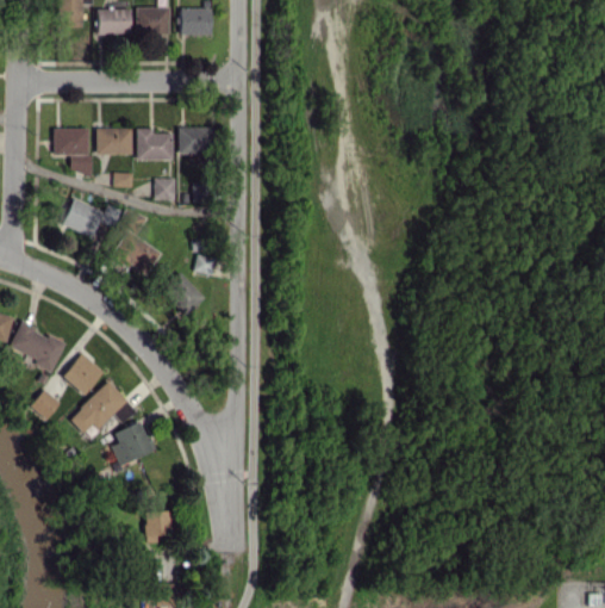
[(93,6),(93,0),(63,0),(63,28),(83,29),(83,5),(93,6)]
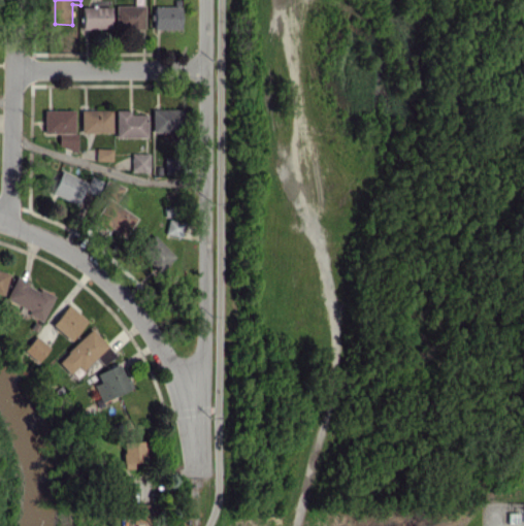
[(146,30),(146,7),(118,7),(119,31),(146,30)]
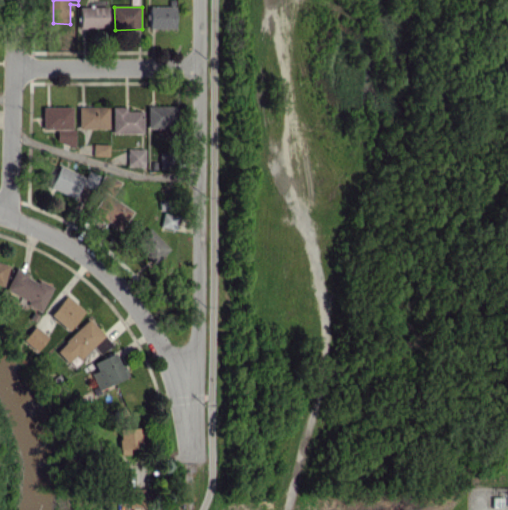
[(178,30),(178,8),(152,7),(151,29),(178,30)]
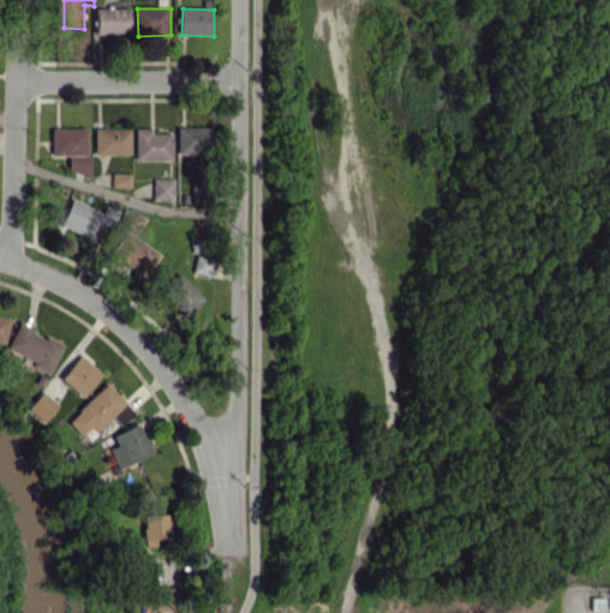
[(132,35),(132,10),(99,10),(99,35),(132,35)]
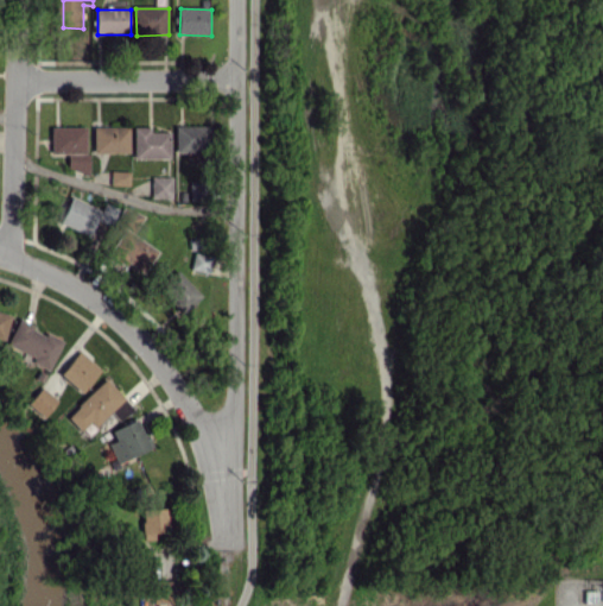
[(179,155),(215,155),(215,127),(178,128),(179,155)]
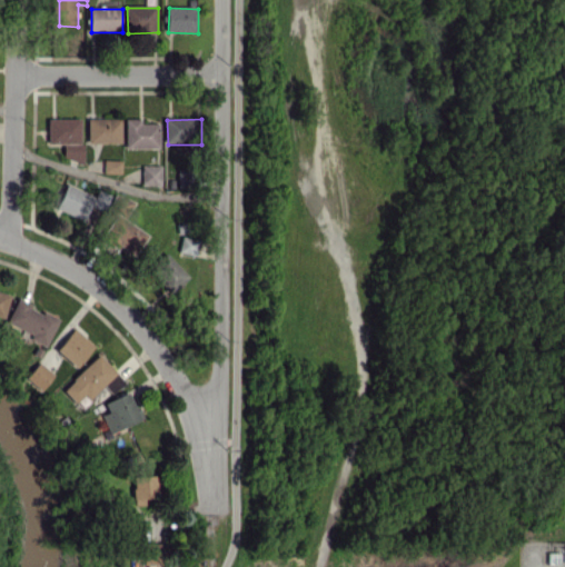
[(85,120),(50,120),(50,146),(67,146),(66,162),(83,163),(85,120)]
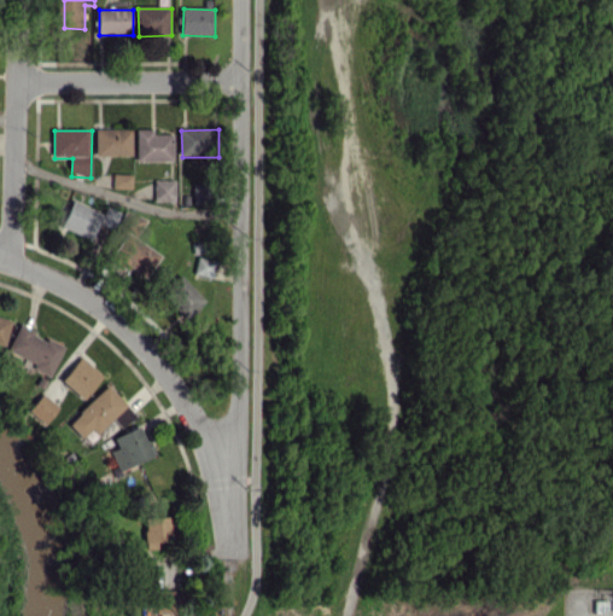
[(134,131),(98,131),(98,157),(134,157),(134,131)]
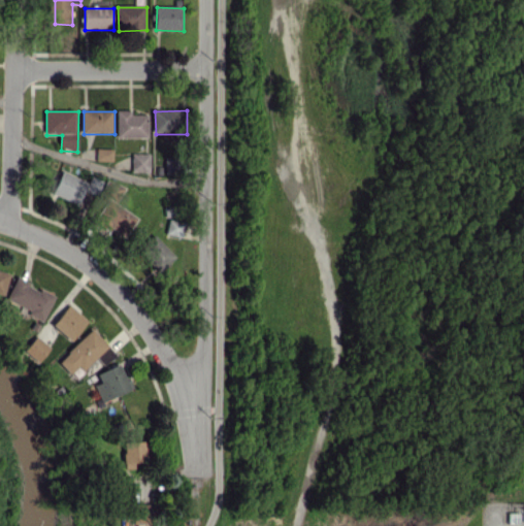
[(119,139),(150,138),(150,116),(132,117),(132,111),(119,111),(119,139)]
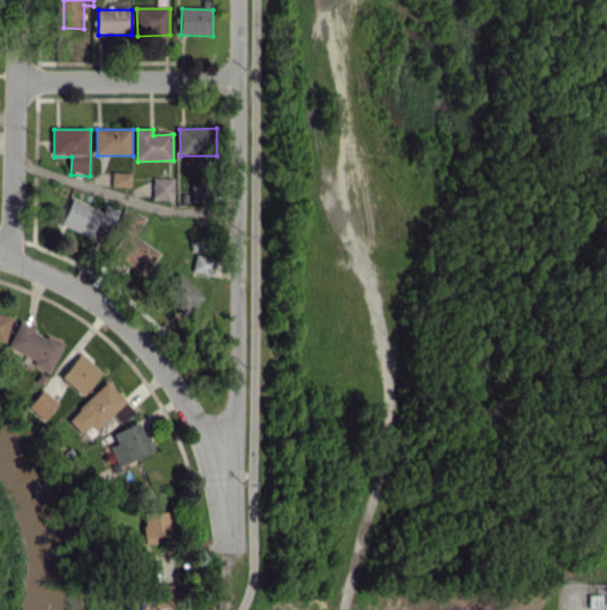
[(134,175),(115,174),(115,188),(134,188),(134,175)]
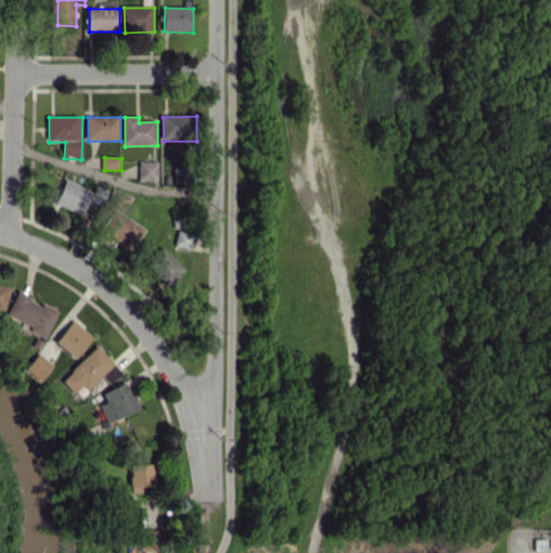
[(159,182),(159,163),(141,163),(141,182),(159,182)]
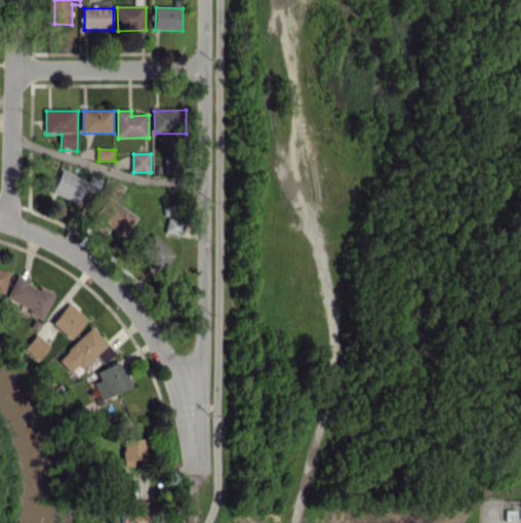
[(167,158),(166,174),(178,175),(178,158),(167,158)]
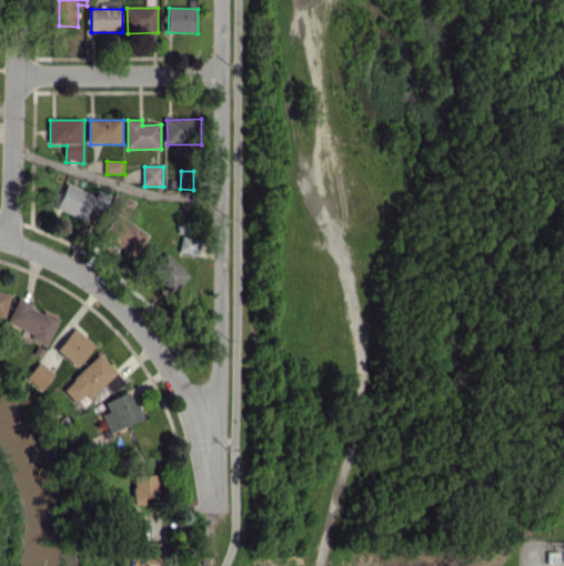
[(58,211),(86,222),(92,206),(104,211),(111,195),(100,191),(98,196),(68,184),(58,211)]
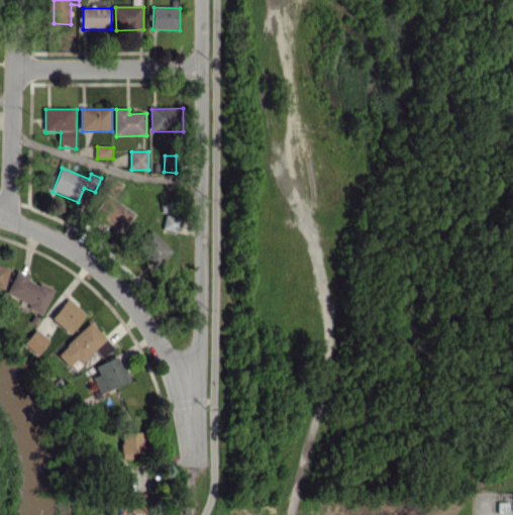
[(116,203),(124,184),(109,178),(103,193),(111,196),(100,223),(126,233),(135,211),(116,203)]
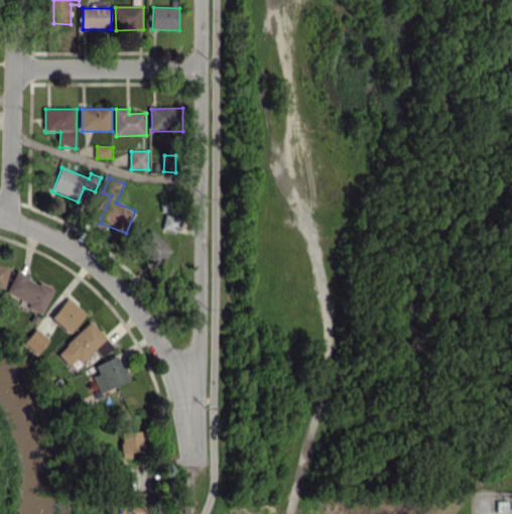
[(182,218),(166,217),(165,231),(180,232),(182,218)]
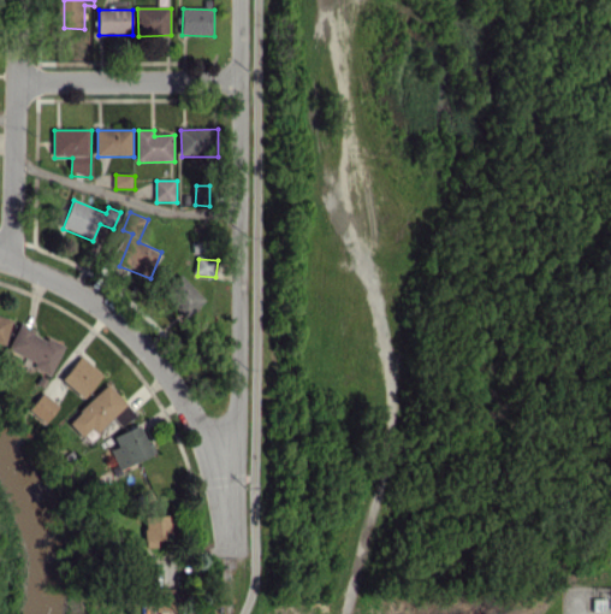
[(208,301),(182,276),(165,294),(190,319),(208,301)]
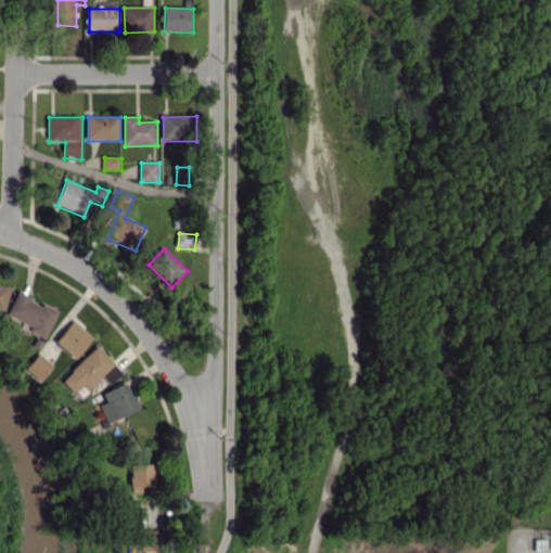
[(0,310),(4,311),(12,291),(0,285),(0,310)]
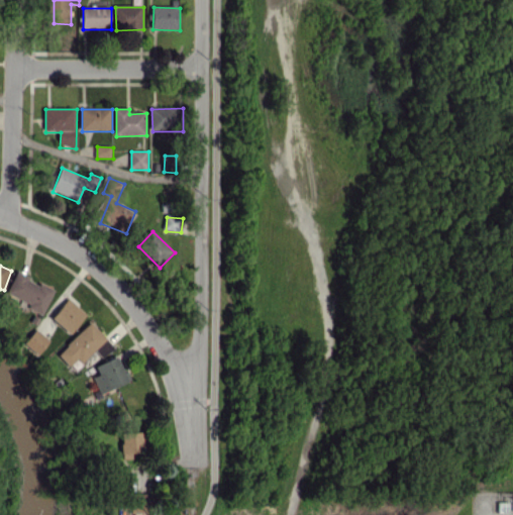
[(7,294),(23,302),(21,306),(42,316),(55,292),(17,273),(7,294)]
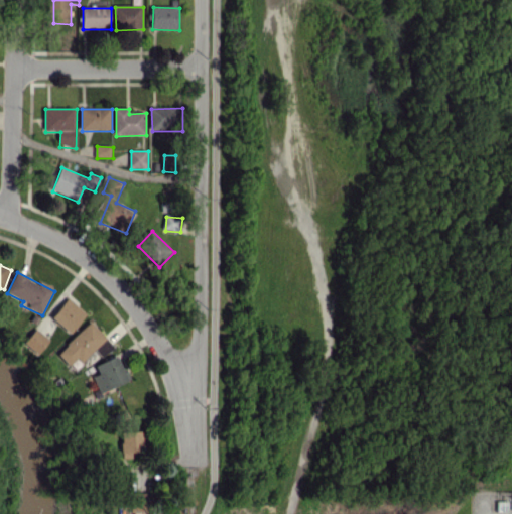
[(51,318),(70,335),(88,315),(70,299),(51,318)]
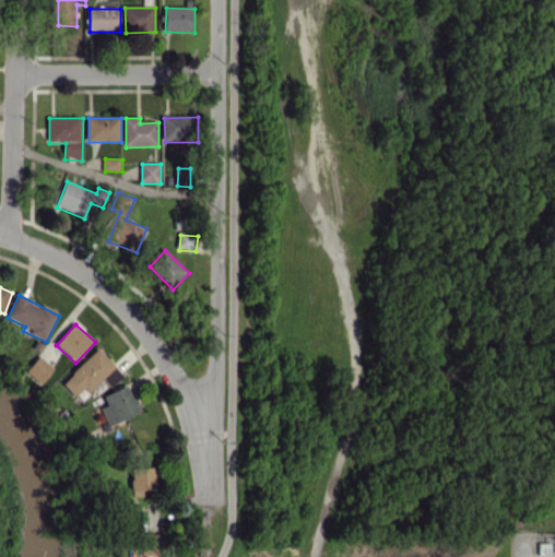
[(89,394),(104,380),(113,389),(125,377),(98,350),(62,386),(75,398),(83,389),(89,394)]
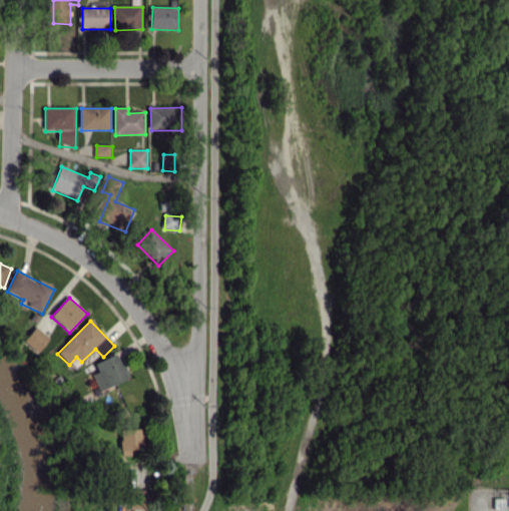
[(37,354),(49,339),(35,328),(23,343),(37,354)]
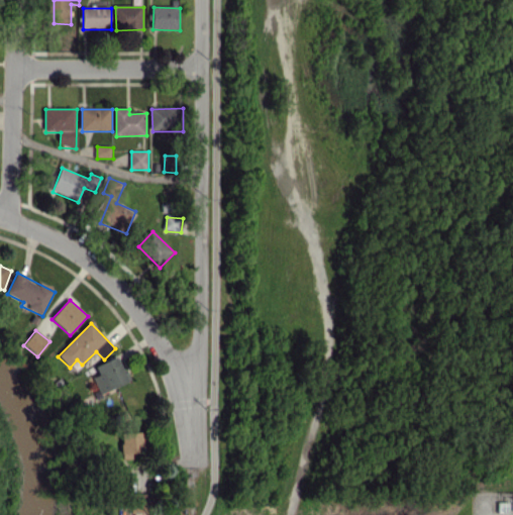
[(99,376),(94,378),(99,394),(129,384),(121,358),(96,366),(99,376)]
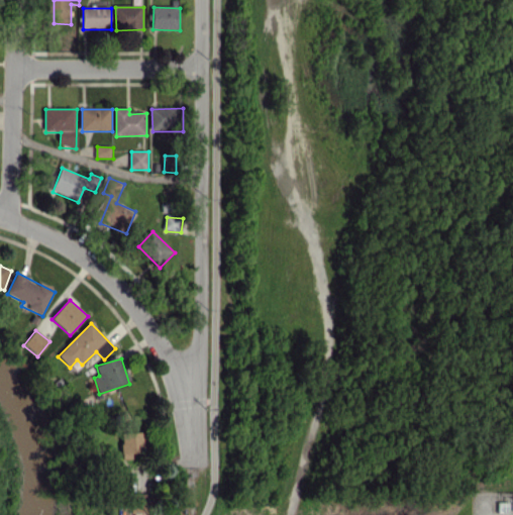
[(123,434),(123,454),(143,454),(144,434),(123,434)]
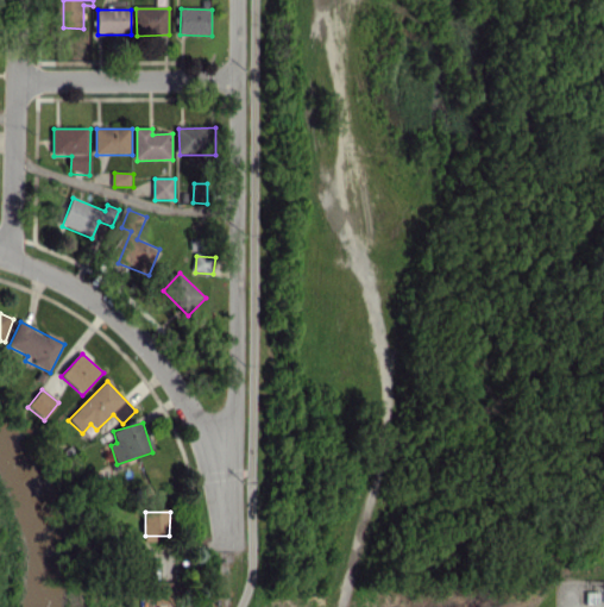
All buildings are outlined.
